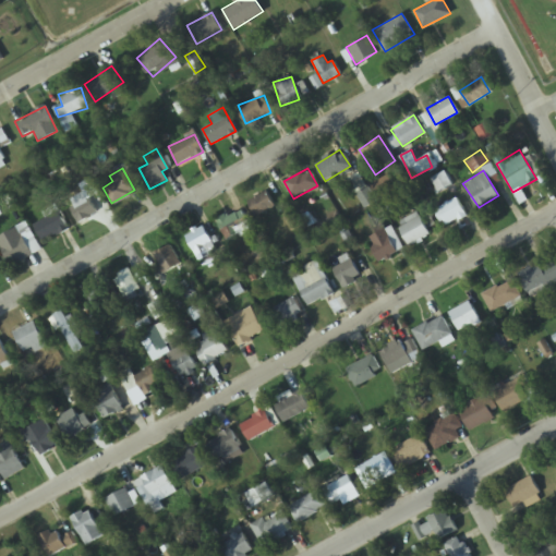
[(430,179),(436,191),(449,183),(443,171),(430,179)]
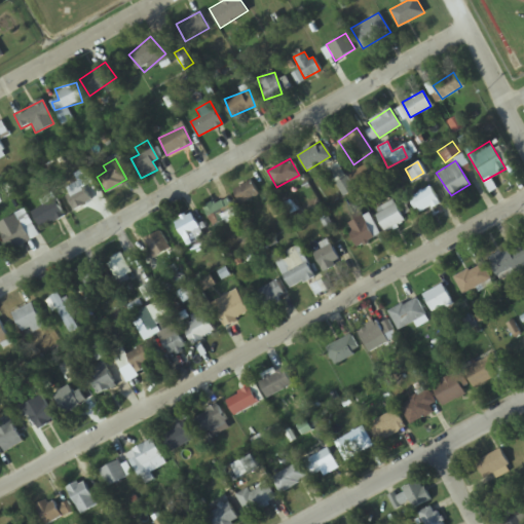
[(232,190),(240,203),(258,193),(250,180),(232,190)]
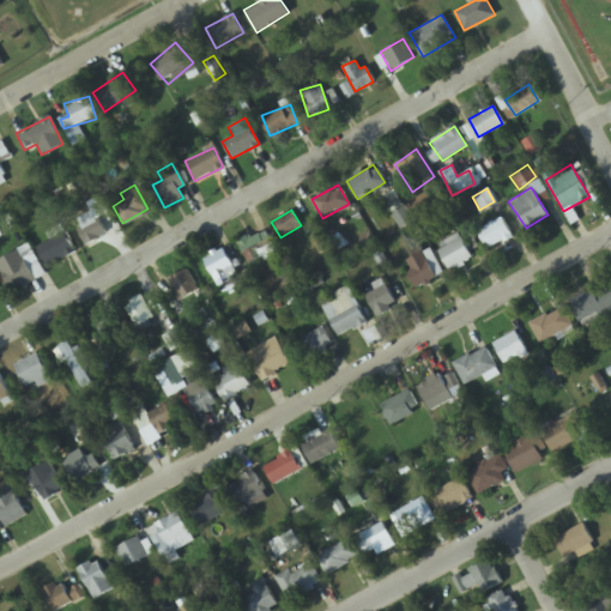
[(76,221),(90,242),(103,233),(89,211),(76,221)]
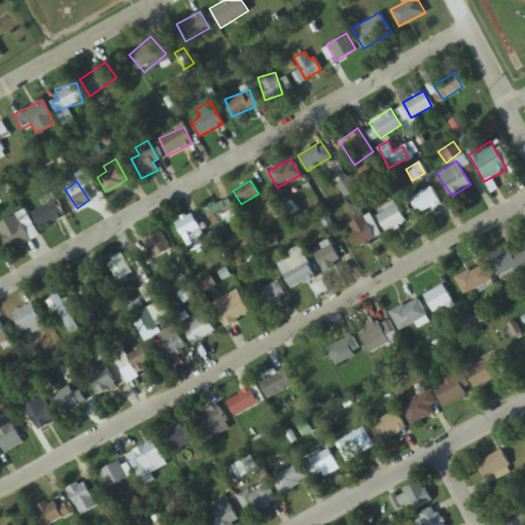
[(409,198),(417,213),(439,202),(430,186),(409,198)]
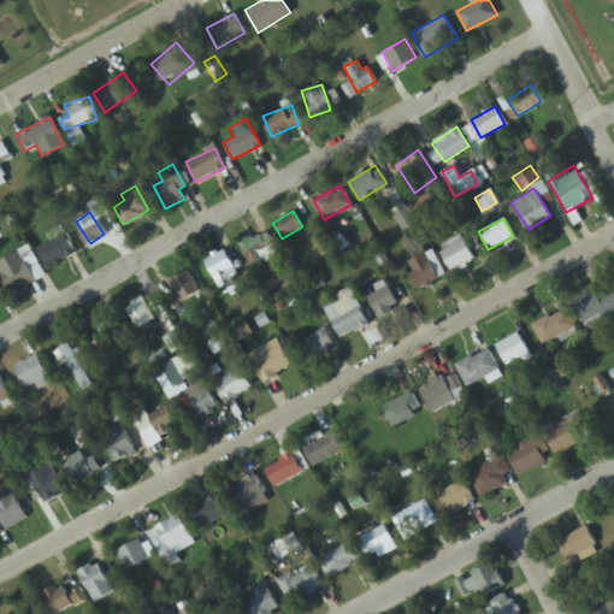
[(46,234),(48,241),(37,247),(46,265),(74,253),(62,226),(46,234)]
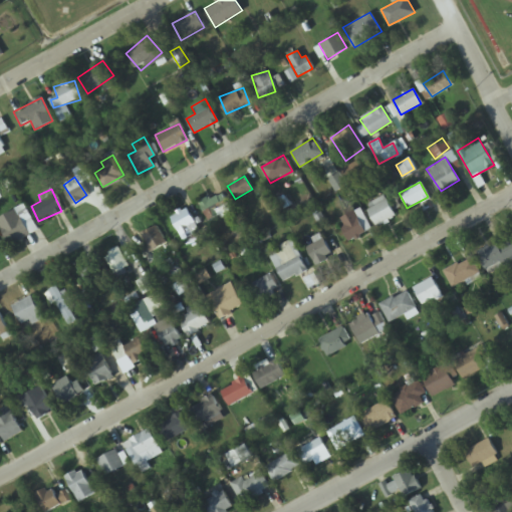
[(197,203),(210,223),(231,209),(219,190),(197,203)]
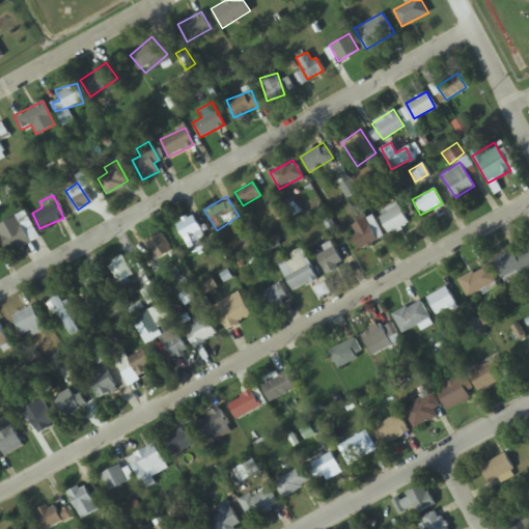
[(409,222),(396,202),(377,215),(389,234),(409,222)]
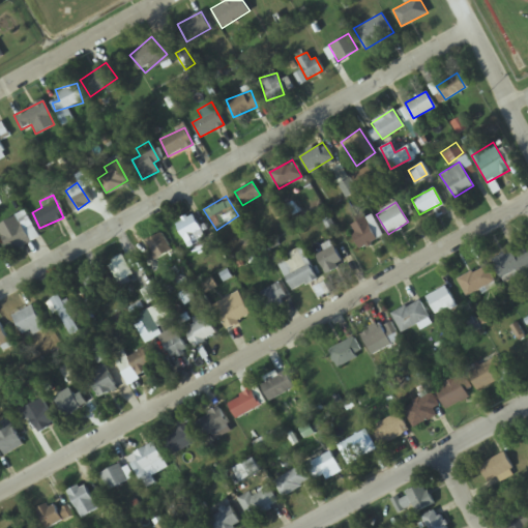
[(175,222),(187,246),(204,238),(192,213),(175,222)]
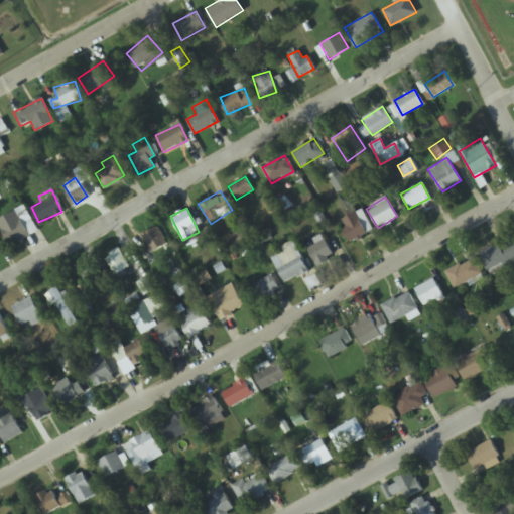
[(26,231),(12,210),(0,219),(0,229),(9,243),(26,231)]
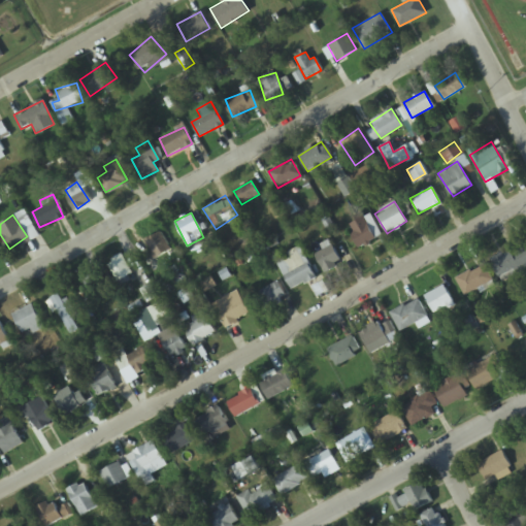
[(375,237),(361,215),(344,225),(359,248),(375,237)]
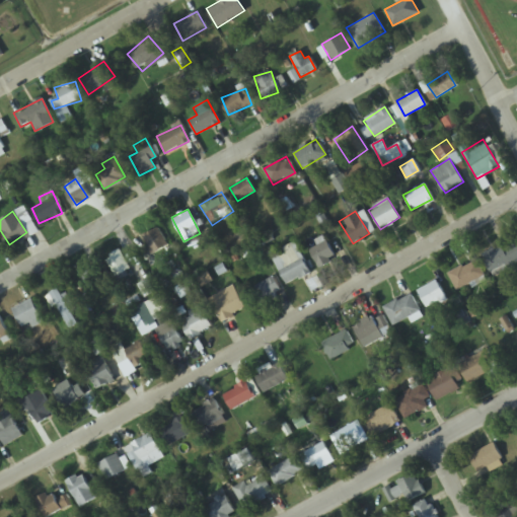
[(148,248),(141,250),(143,256),(166,248),(159,227),(142,233),(148,248)]
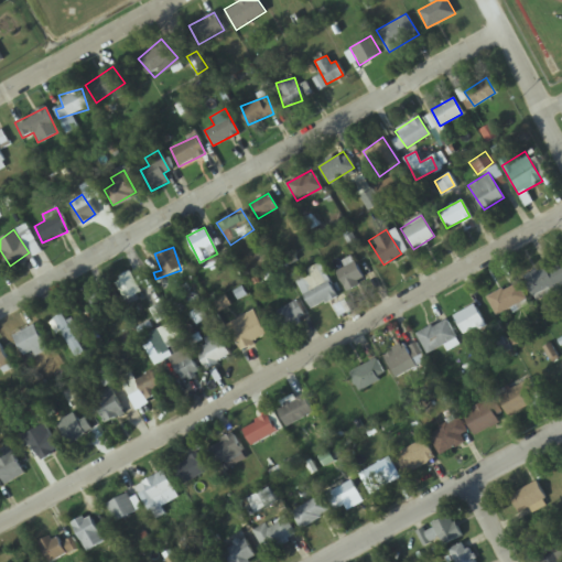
[(346,291),(365,280),(353,258),(334,269),(346,291)]
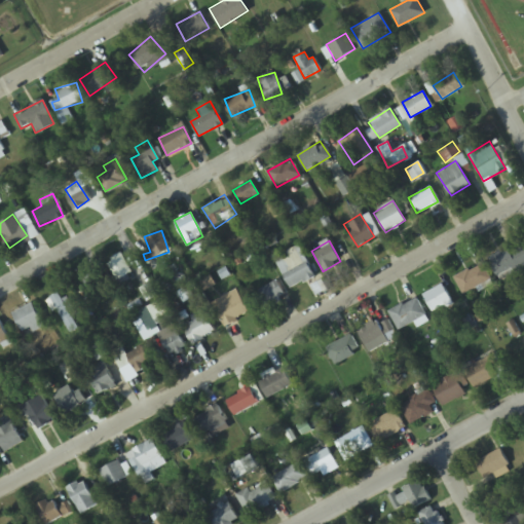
[(498,281),(523,268),(523,249),(521,242),(488,259),(498,281)]
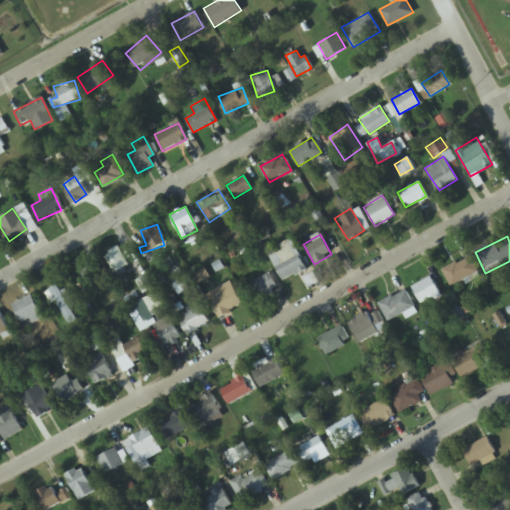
[(282,280),(305,268),(289,239),(266,251),(282,280)]
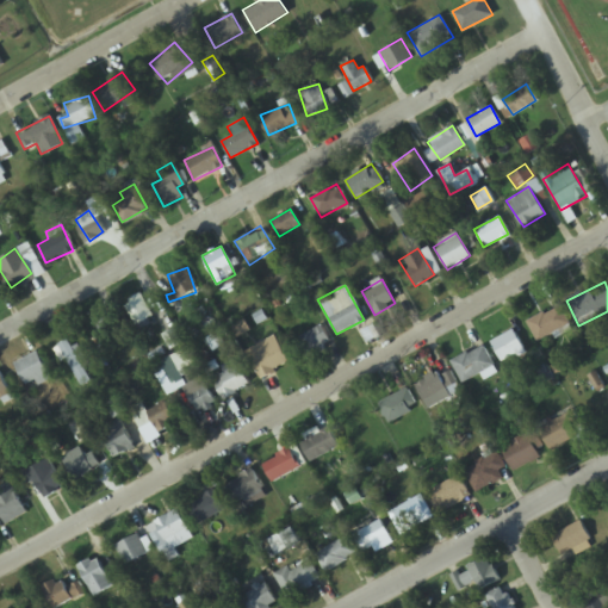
[(137,330),(154,321),(140,293),(122,302),(137,330)]
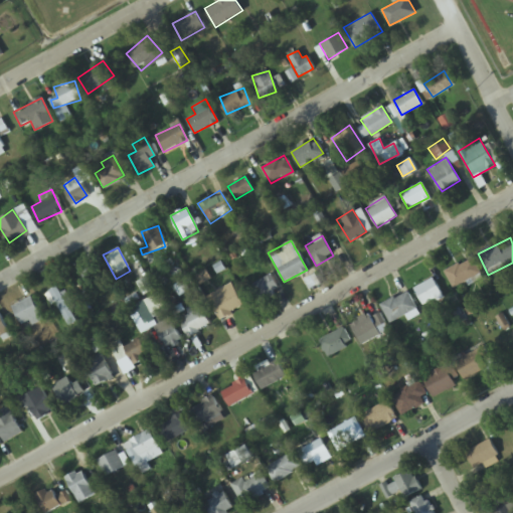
[(444,272),(452,288),(480,274),(472,257),(444,272)]
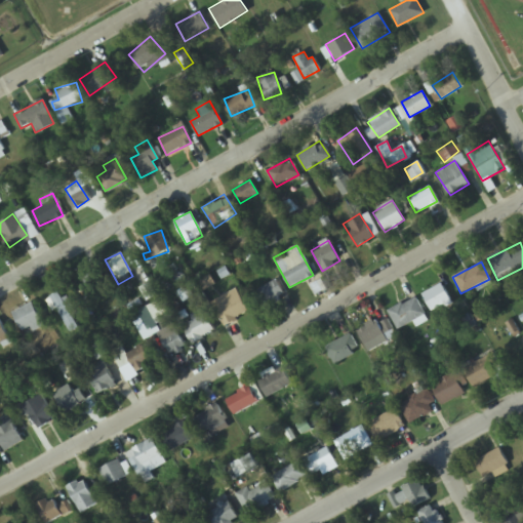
[(81,277),(88,290),(104,282),(96,269),(81,277)]
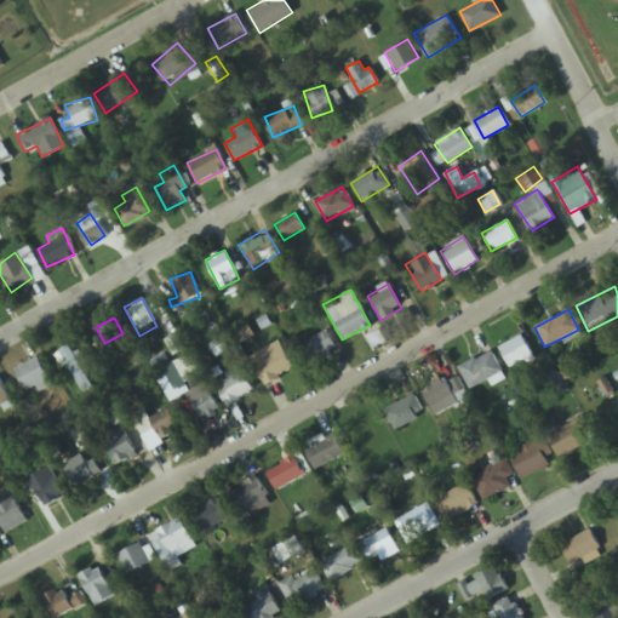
[(336,347),(325,330),(301,343),(310,360),(336,347)]
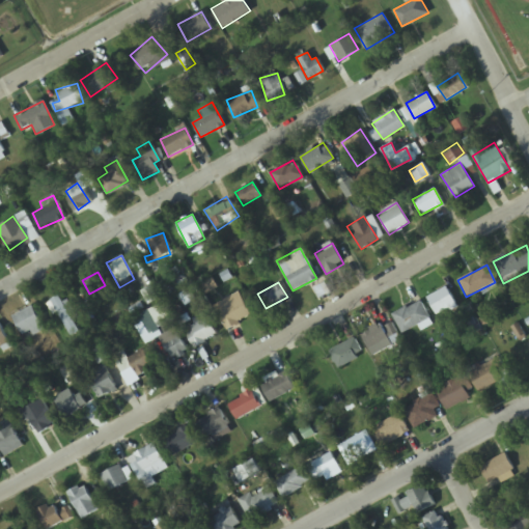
[(426,297),(436,315),(455,306),(446,286),(426,297)]
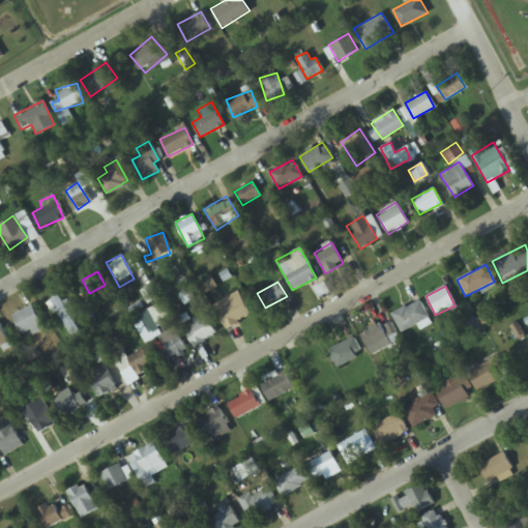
[(250,316),(239,292),(212,303),(223,327),(250,316)]
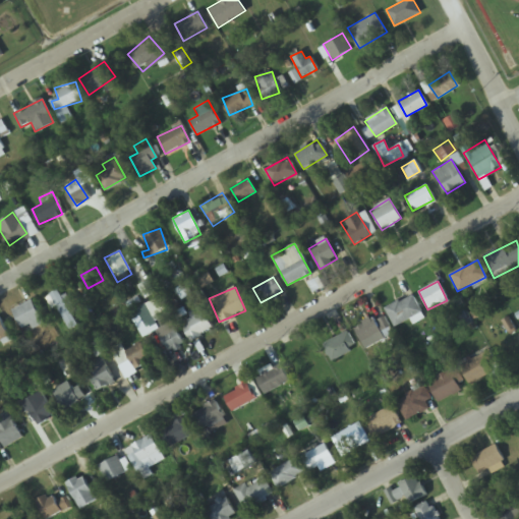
[(44,298),(51,308),(54,306),(69,328),(79,322),(62,296),(61,296),(56,289),(44,298)]
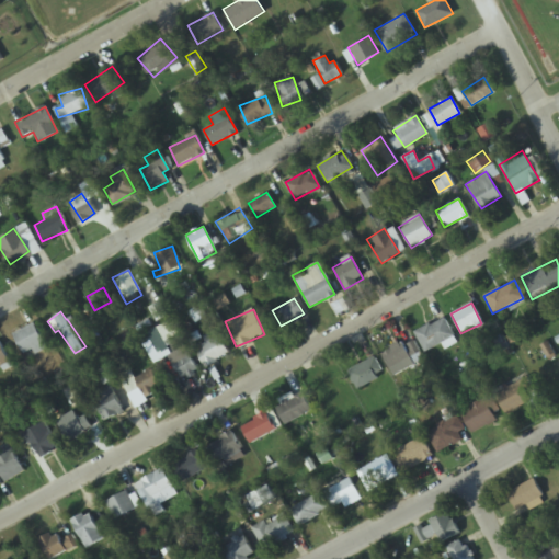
[(454,335),(442,316),(413,333),(425,352),(454,335)]
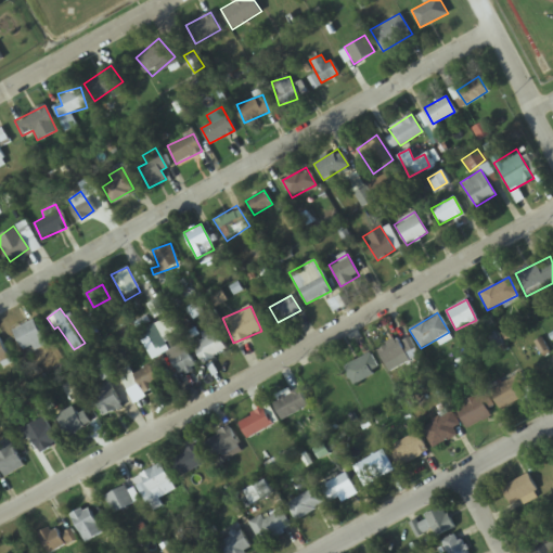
[(21,350),(31,346),(33,349),(44,345),(34,317),(11,325),(21,350)]
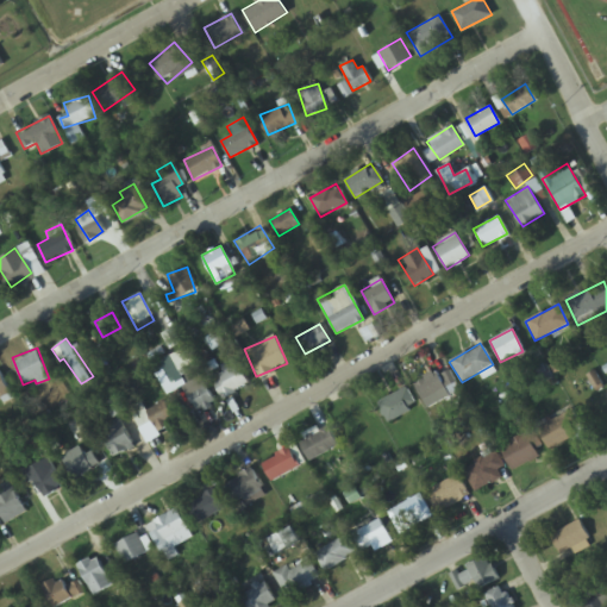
[(223,399),(249,382),(236,363),(211,380),(223,399)]
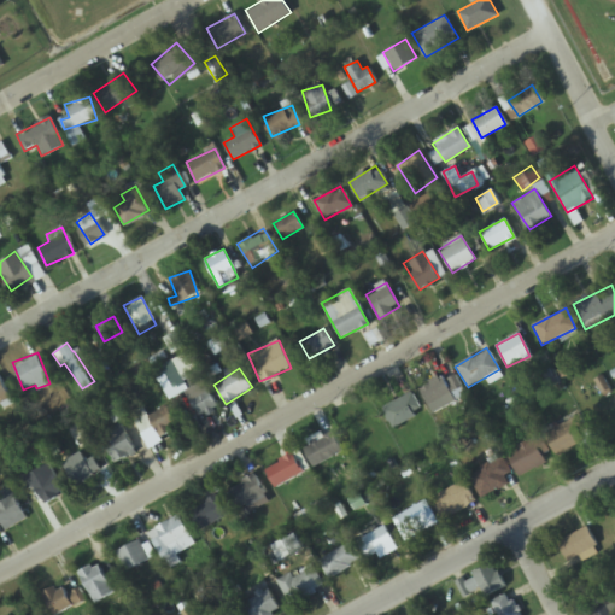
[(435,413),(463,391),(447,372),(420,393),(435,413)]
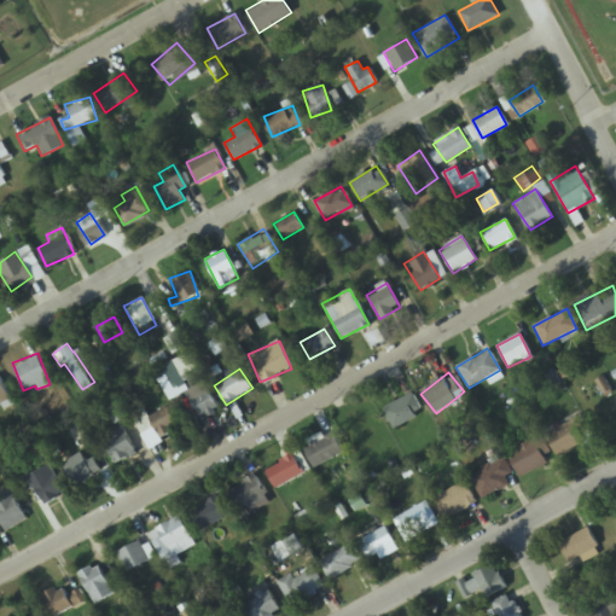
[(219,410),(207,389),(190,400),(201,419),(219,410)]
